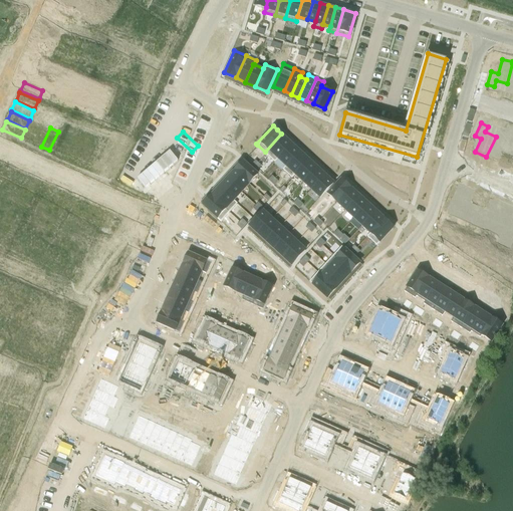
[(60,133),(51,151),(59,155),(68,137),(60,133)]
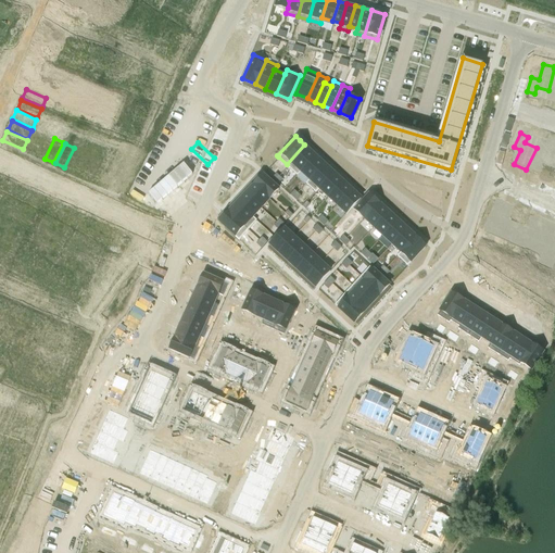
[(77,145),(68,164),(77,168),(86,148),(77,145)]
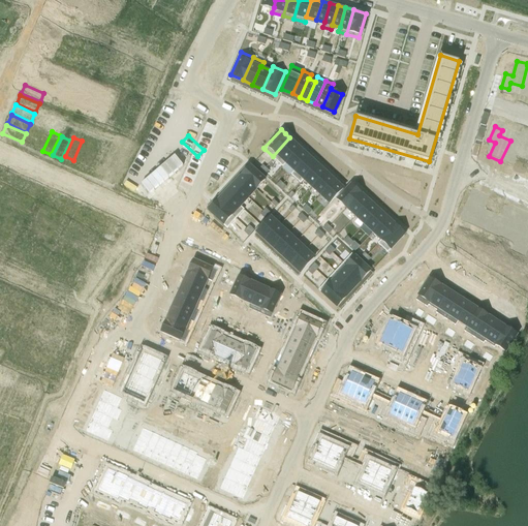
[(289,137),(273,156),(282,164),(285,161),(285,160),(299,146),(289,137)]
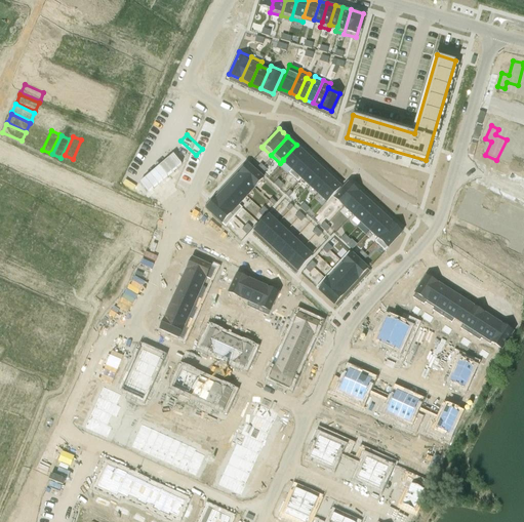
[(507,139),(496,160),(508,165),(514,152),(520,155),(523,146),(523,139),(519,138),(517,145),(507,139)]
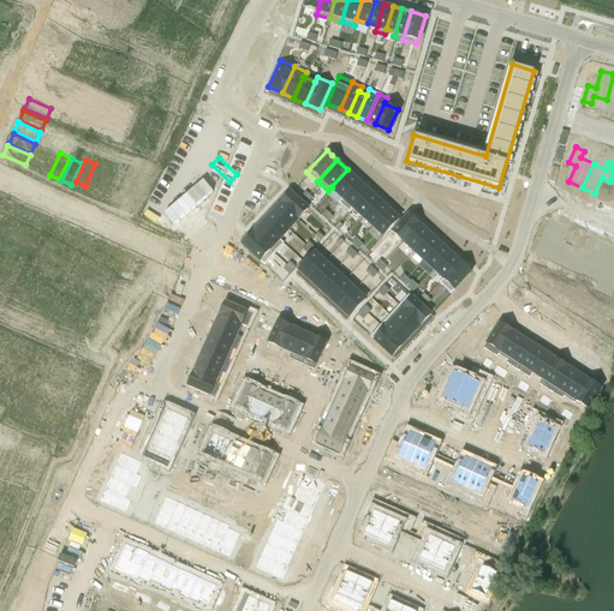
[(206,163),(198,171),(216,187),(224,180),(206,163)]
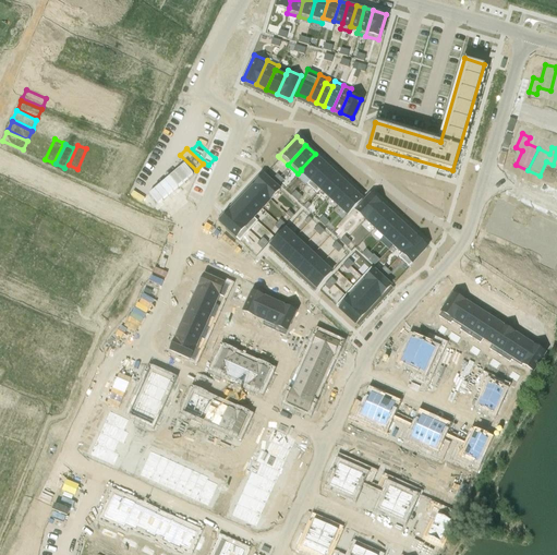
[(88,149),(79,170),(87,173),(97,154),(88,149)]
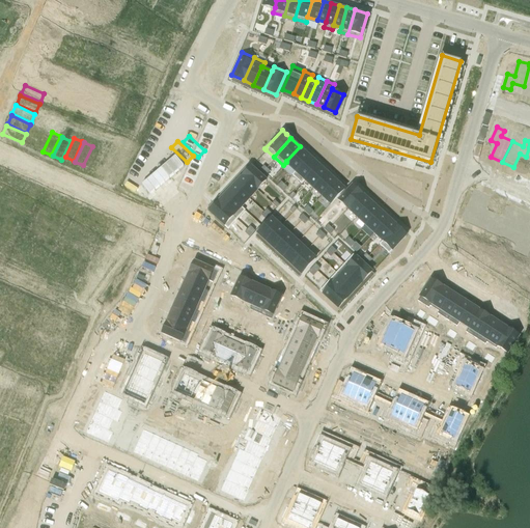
[(300,146),(286,161),(286,162),(295,169),(308,155),(306,153),(300,146)]
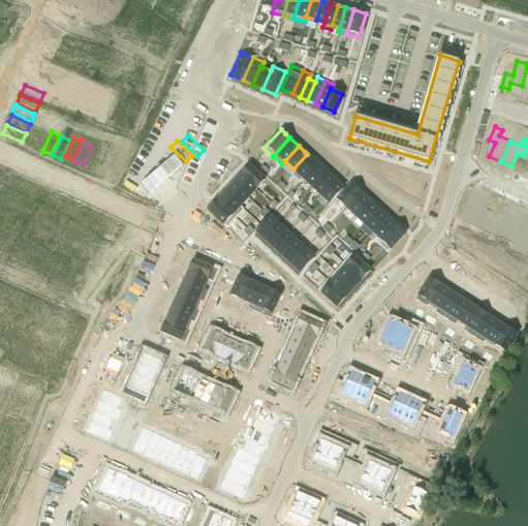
[(94,147),(85,165),(93,169),(102,150),(94,147)]
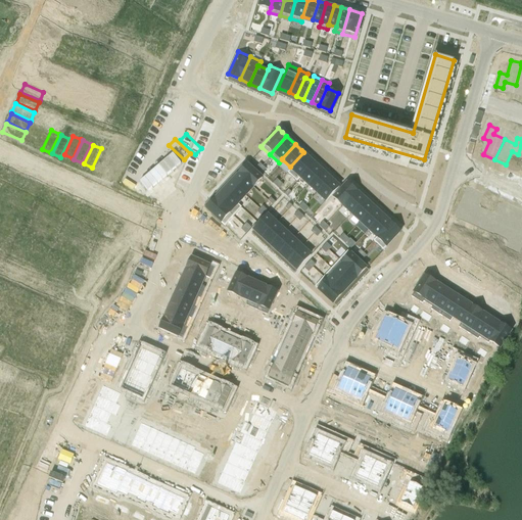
[(0,157),(11,162),(15,154),(0,147),(0,157)]
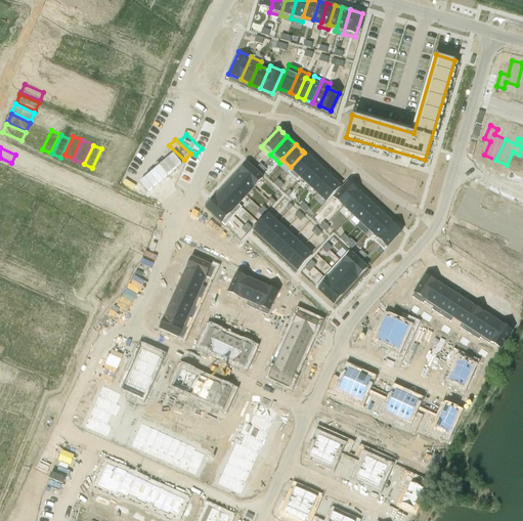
[(103,149),(94,169),(102,172),(112,154),(103,149)]
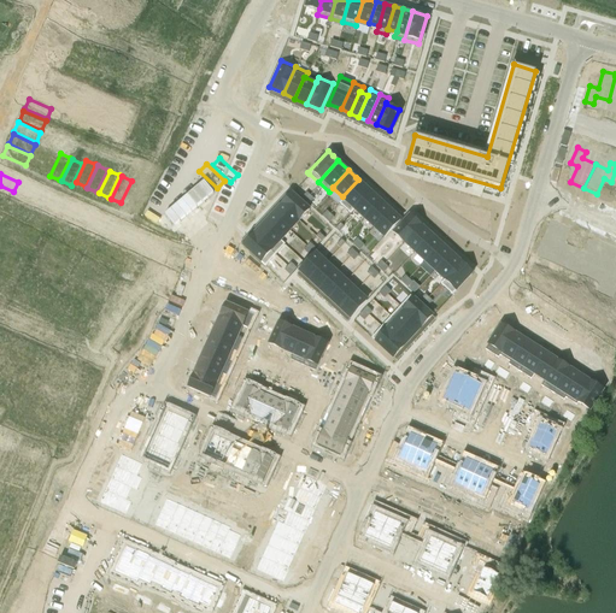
[(135,177),(125,199),(135,204),(145,182),(135,177)]
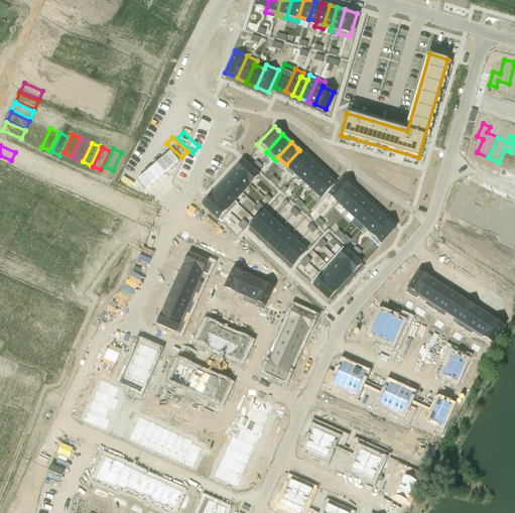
[(168,148),(162,154),(177,168),(183,162),(168,148)]
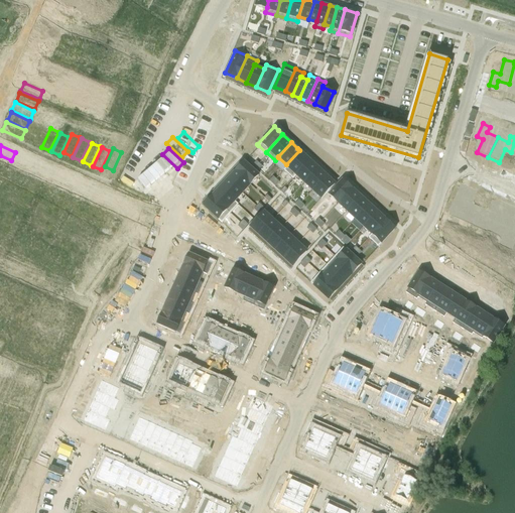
[(286,164),(283,168),(292,176),(295,172),(308,158),(299,150),(286,164)]
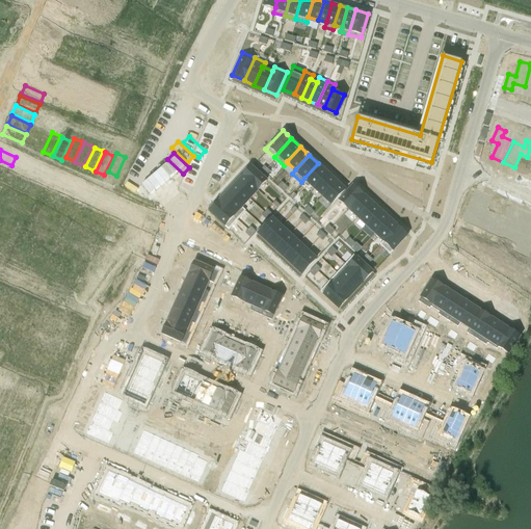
[(166,161),(160,167),(175,182),(181,175),(166,161)]
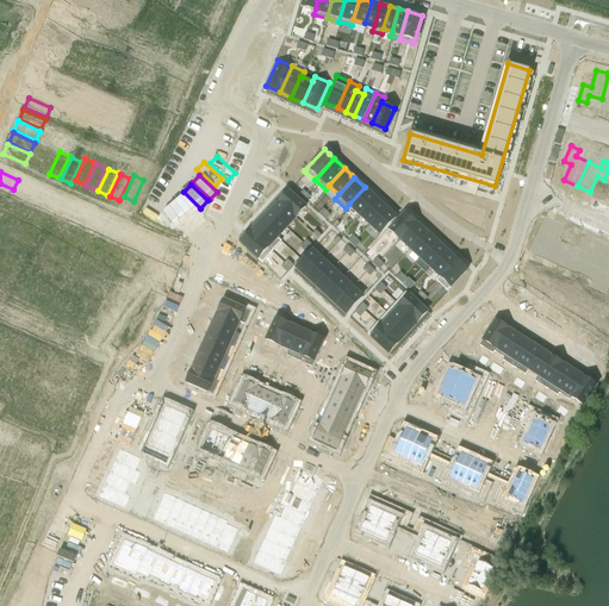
[(0,198),(7,201),(12,192),(0,186),(0,198)]
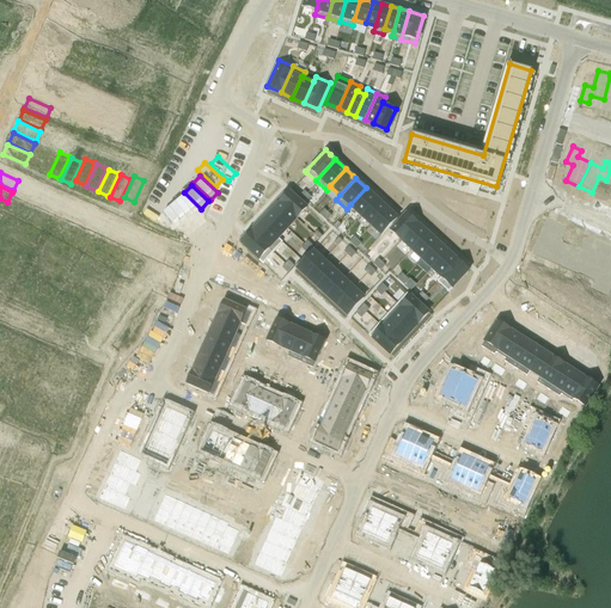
[(366,188),(350,204),(360,214),(376,196),(366,188)]
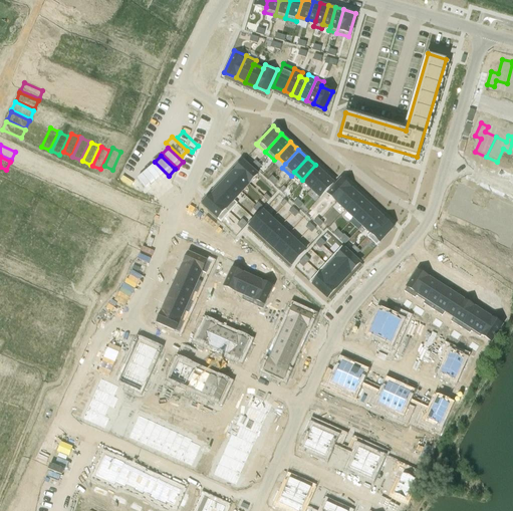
[(29,160),(21,179),(29,182),(37,164),(29,160)]
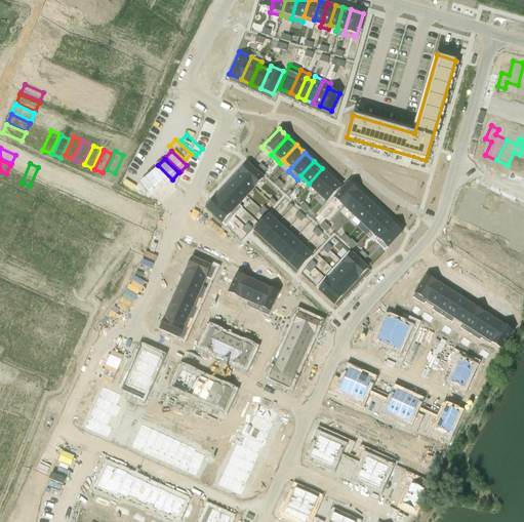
[(247,163),(239,171),(253,186),(263,176),(247,163)]
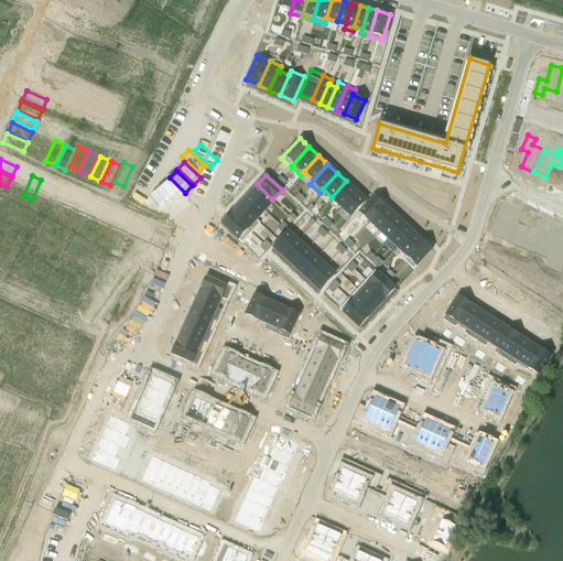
[(43,181),(34,201),(43,205),(52,184),(43,181)]
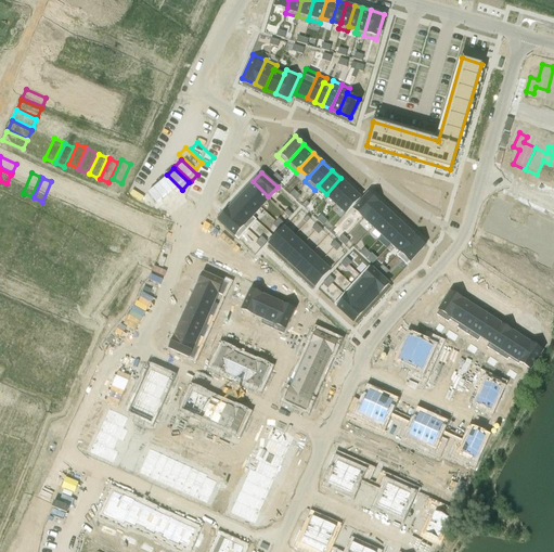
[(340,178),(326,194),(335,202),(350,187),(340,178)]
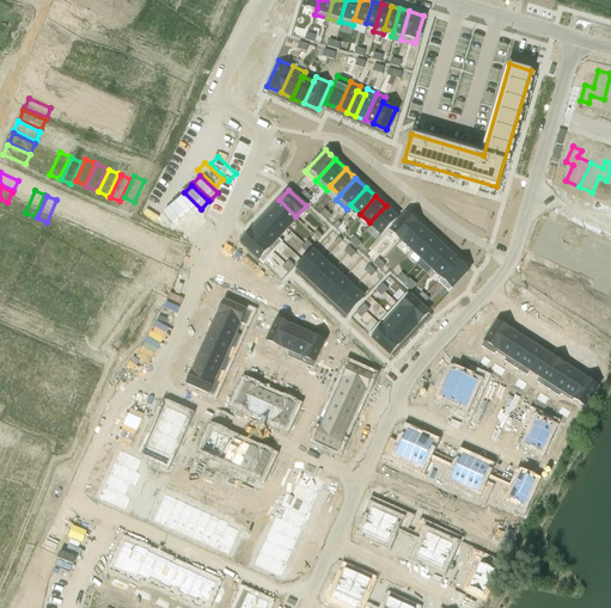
[(185,197),(178,204),(196,221),(203,214),(185,197)]
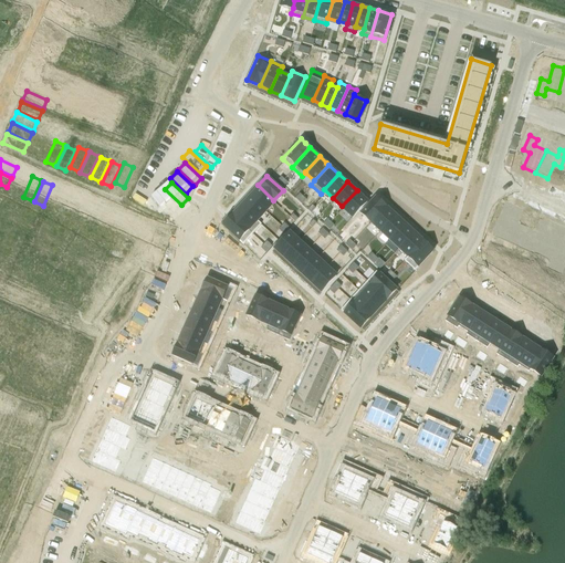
[(258,185),(249,195),(264,209),(273,200),(258,185)]
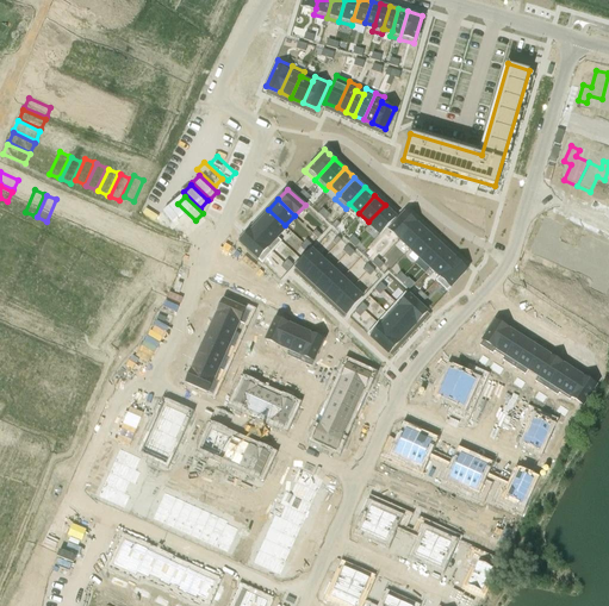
[(56,205),(47,226),(56,231),(66,208),(56,205)]
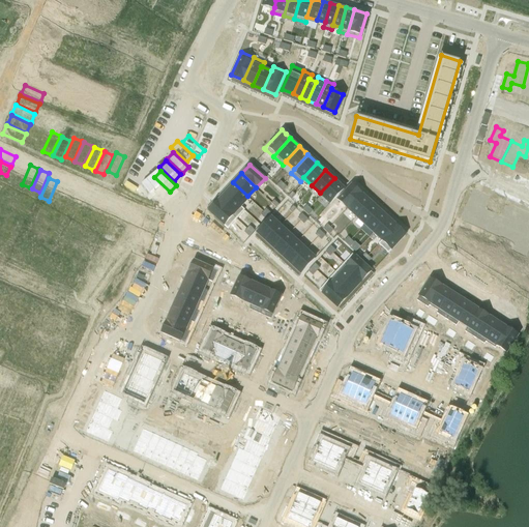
[(334,178),(320,193),(329,202),(343,187),(343,186),(334,178)]
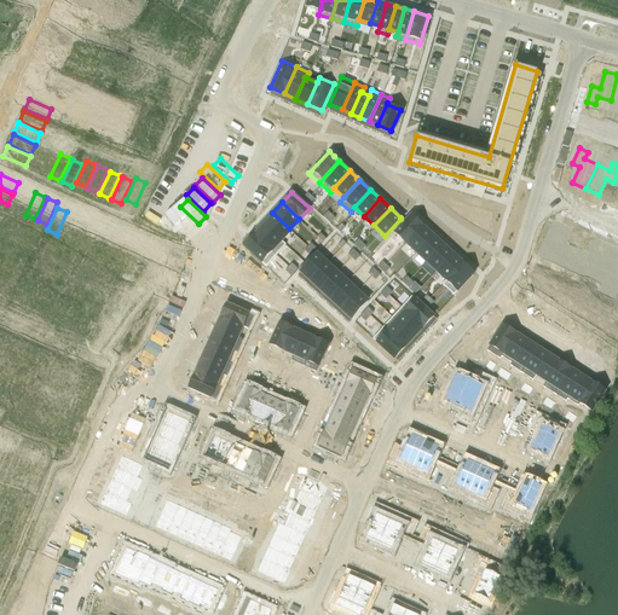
[(69,213),(59,236),(69,239),(79,218),(69,213)]
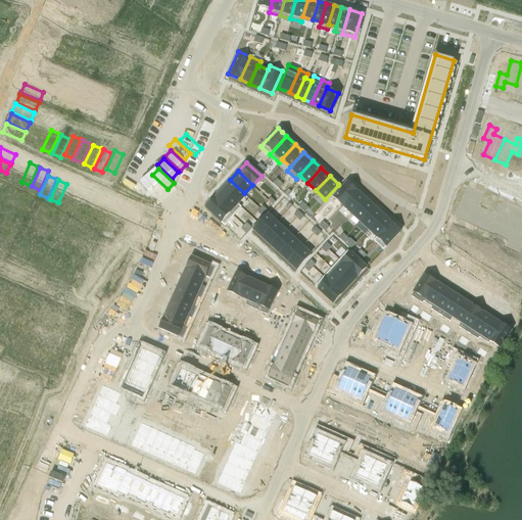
[(154,180),(148,186),(162,200),(170,194),(154,180)]
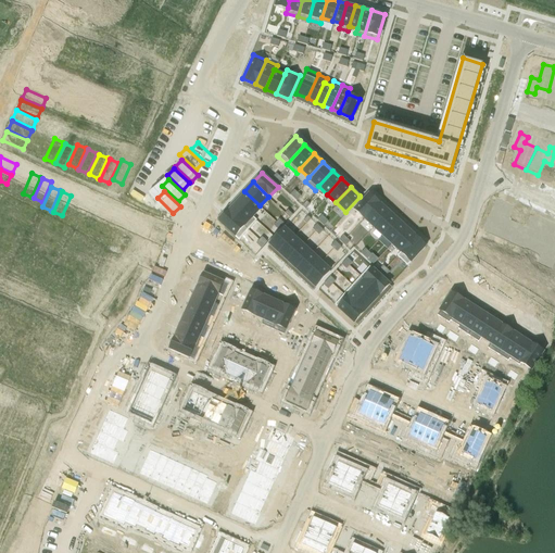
[(244,191),(236,201),(252,215),(252,214),(260,205),(244,191)]
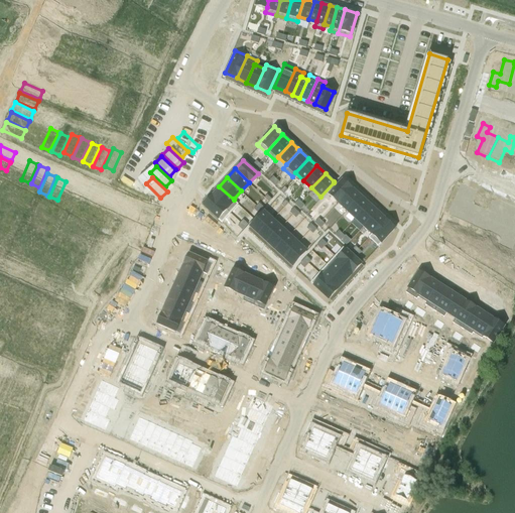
[(336,184),(329,193),(338,201),(351,186),(344,180),(342,177),(336,184)]
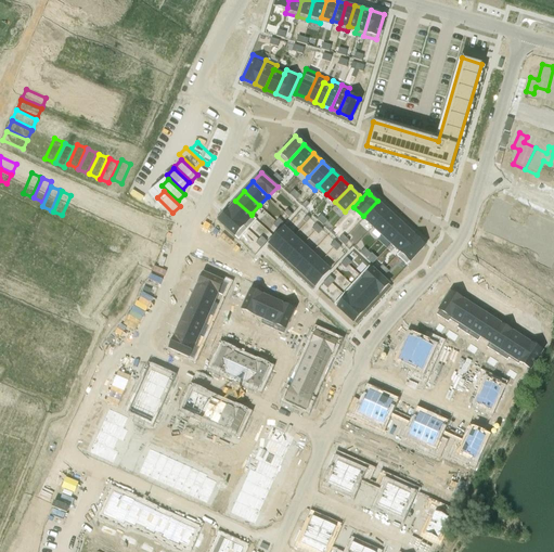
[(494,194),(482,221),(498,229),(510,202),(494,194)]
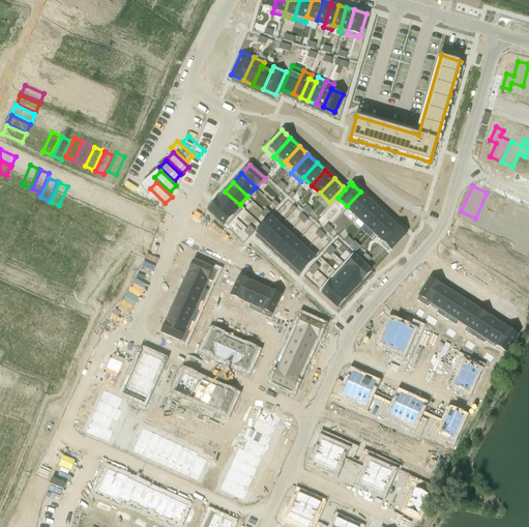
[(69,187),(61,206),(69,210),(78,191),(69,187)]
